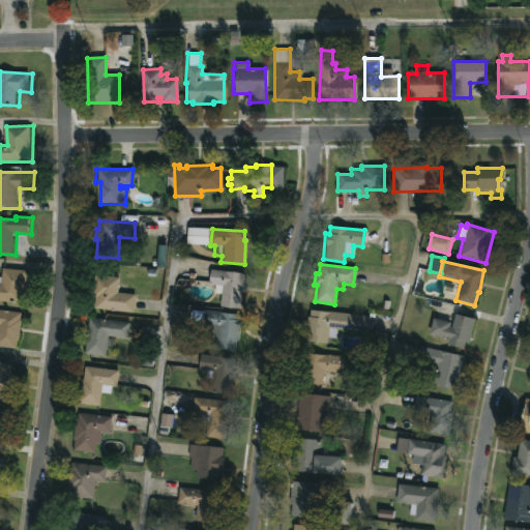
[(30,270),(28,294),(24,293),(24,302),(0,300),(0,276),(4,277),(5,269),(30,270)]
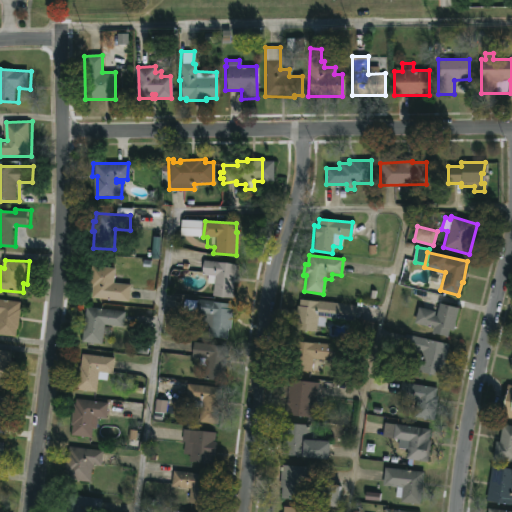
[(235,264),(232,298),(211,296),(213,276),(199,275),(201,260),(235,264)]
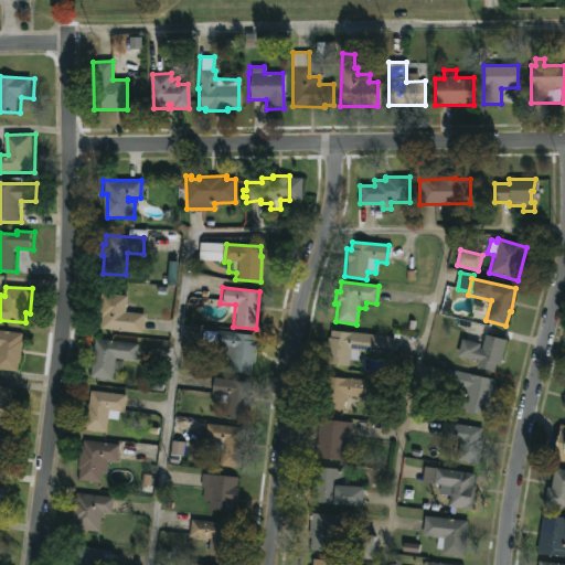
[(142,315),(140,333),(99,329),(102,312),(97,312),(99,294),(126,296),(124,312),(142,315)]
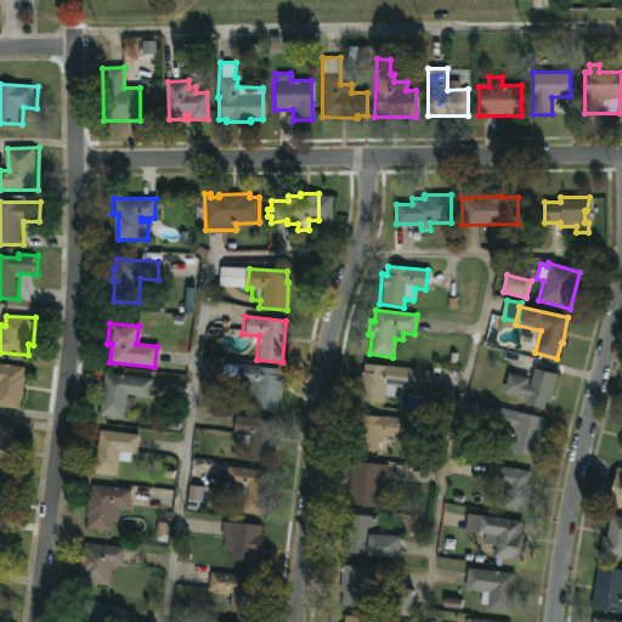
[(29,374),(27,401),(24,401),(23,411),(0,407),(0,390),(1,383),(0,382),(0,362),(29,367),(28,374),(29,374)]
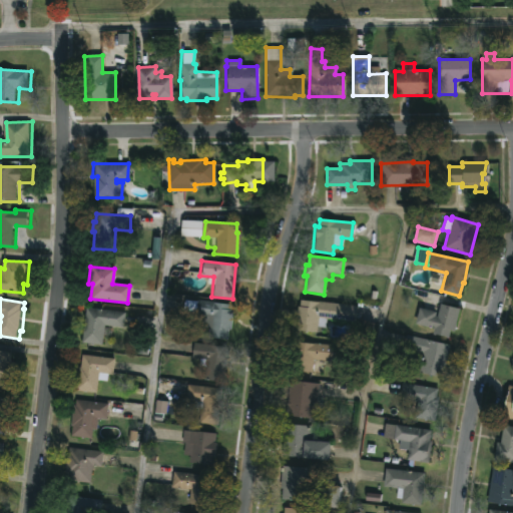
[(300,300),(357,307),(355,323),(327,319),(326,328),(317,327),(316,333),(296,331),(297,324),(295,324),(297,307),(299,307),(300,300)]
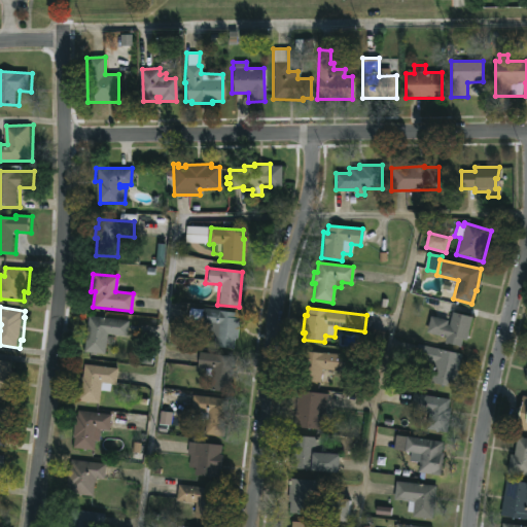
[(219,310),(219,311),(237,313),(237,318),(238,319),(236,340),(233,340),(233,349),(212,347),(213,337),(209,336),(209,332),(199,332),(199,323),(201,323),(201,322),(187,321),(187,309),(219,310)]
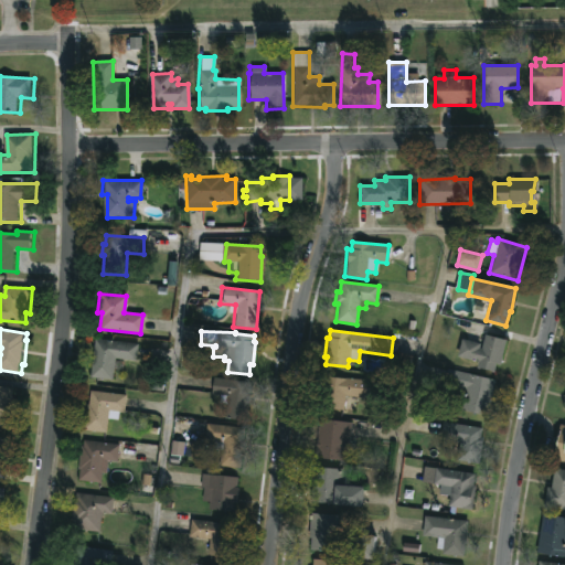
[(505,340),(499,365),(494,364),(492,372),(476,368),(477,362),(456,358),(460,340),(479,344),(478,349),(480,349),(484,334),(505,340)]
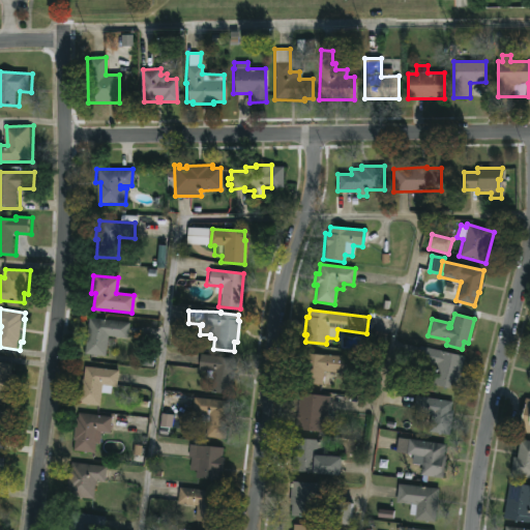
[(128,323),(126,340),(119,339),(118,349),(106,347),(105,356),(84,354),(88,318),(128,323)]
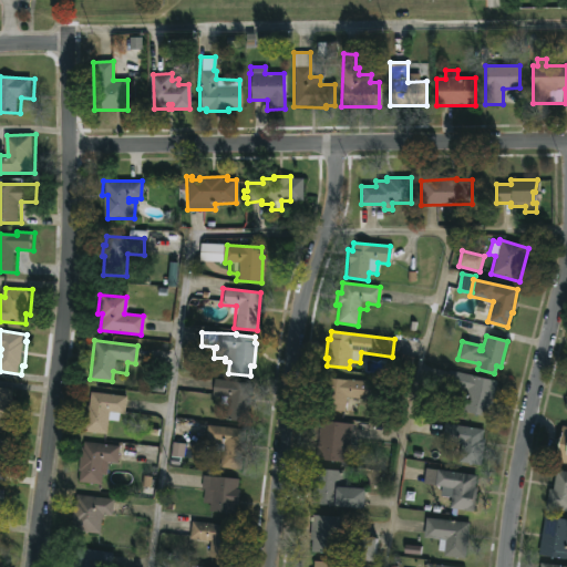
[(449,369),(496,381),(487,419),(463,412),(466,399),(452,395),(453,388),(444,385),(449,369)]
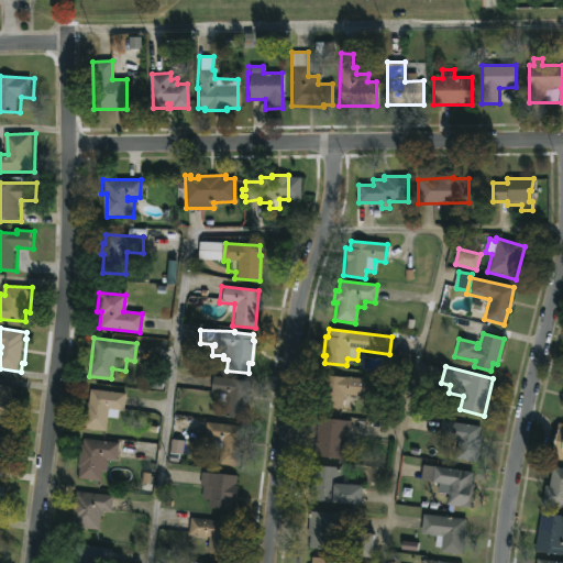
[(373,379),(371,397),(353,396),(353,400),(345,399),(346,395),(343,395),(342,409),(320,407),(321,374),(373,379)]
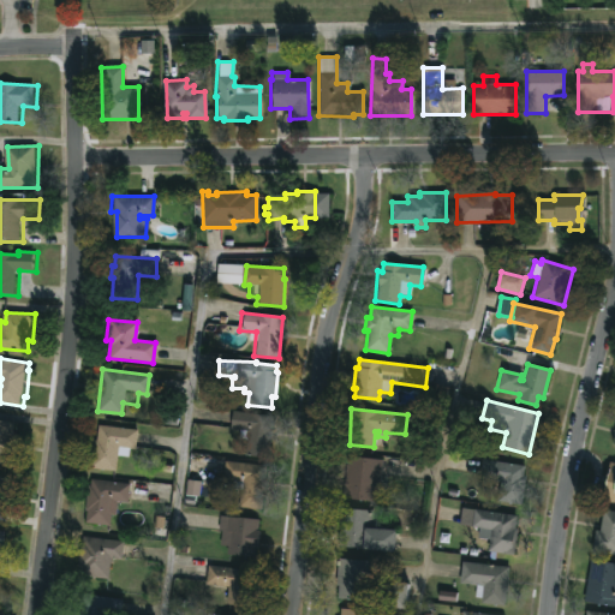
[(272,415),(269,458),(244,457),(245,440),(240,440),(242,430),(228,429),(230,411),(272,415)]
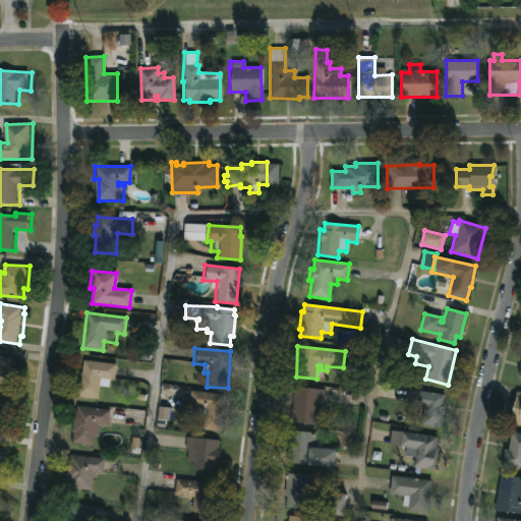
[(16,367),(14,388),(11,388),(11,395),(0,393),(0,355),(15,358),(14,367),(16,367)]
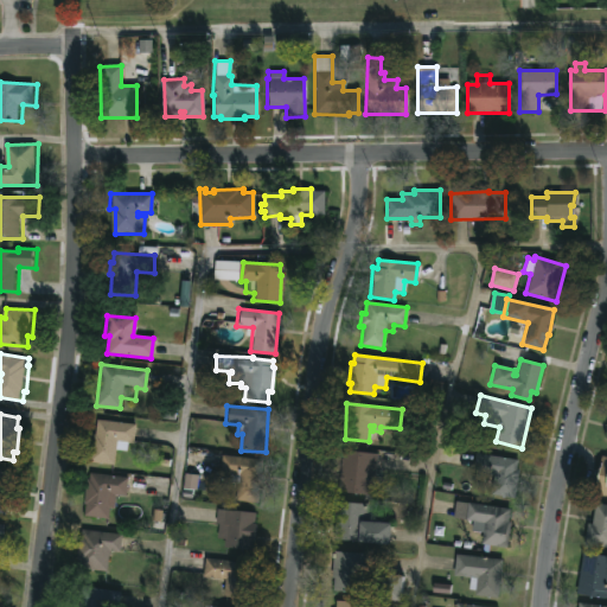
[(134,425),(131,452),(115,451),(113,465),(88,461),(90,434),(94,434),(95,420),(134,425)]
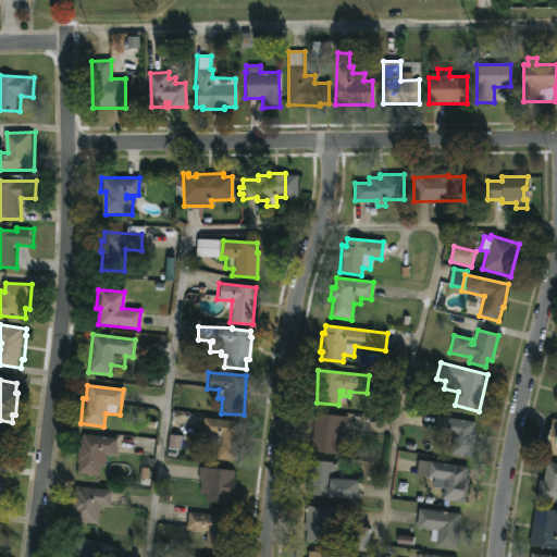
[(345,417),(342,455),(309,452),(313,413),(345,417)]
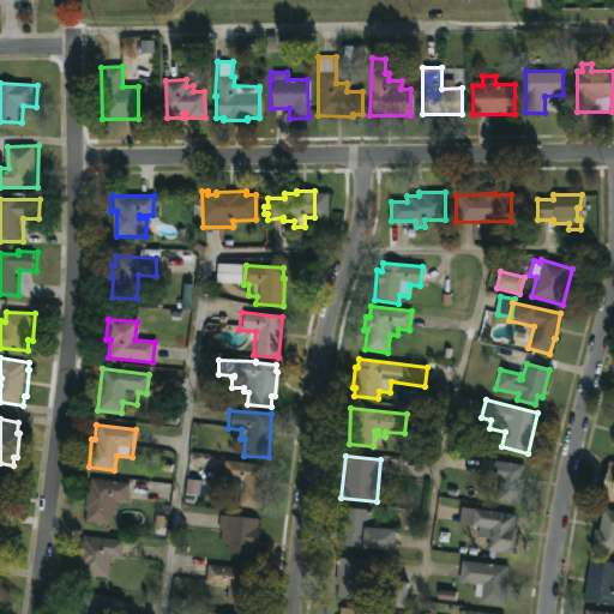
[(524,475),(519,505),(495,501),(499,480),(477,476),(480,458),(523,465),(522,475),(524,475)]
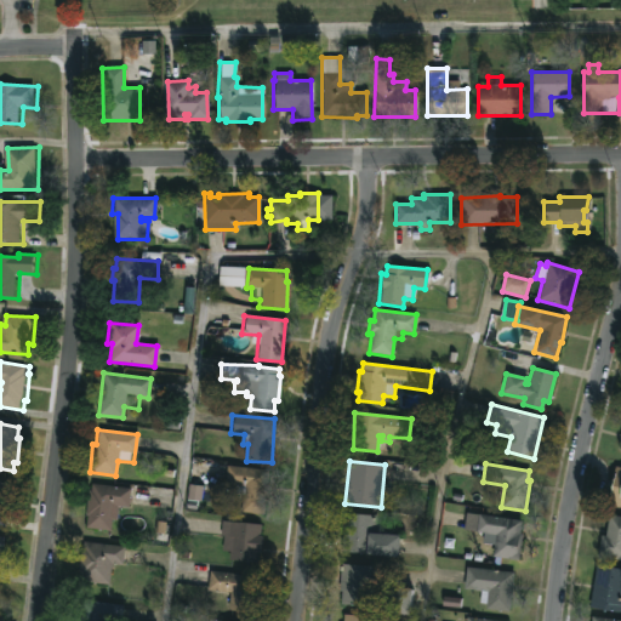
[(274,485),(272,505),(265,503),(263,517),(243,514),(244,495),(233,494),(234,485),(223,484),(226,466),(268,471),(267,484),(274,485)]
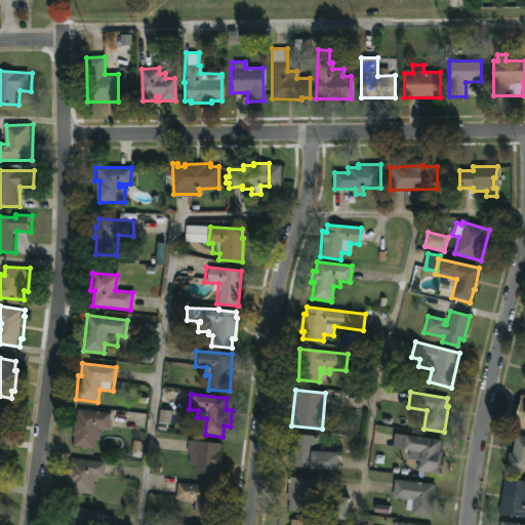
[(519,395),(524,396),(524,429),(513,427),(519,395)]
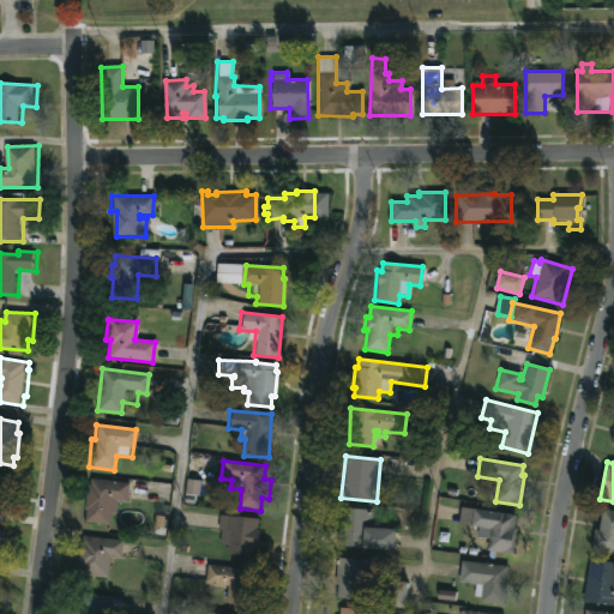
[(0,476),(17,479),(11,510),(7,509),(7,516),(0,515),(0,476)]
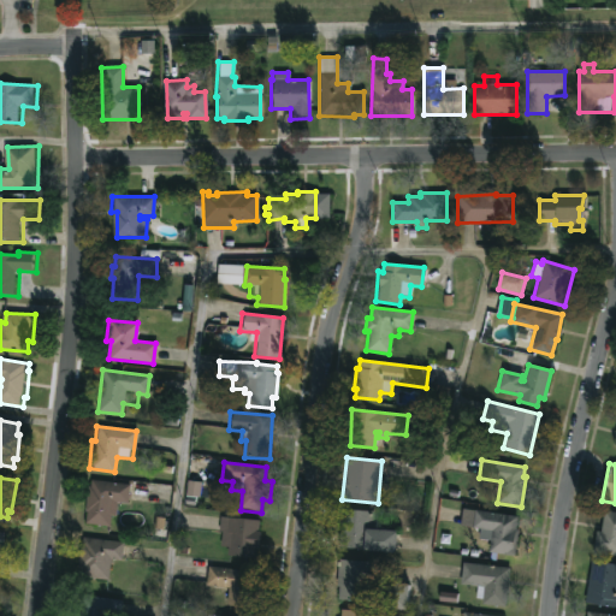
[(129,484),(126,503),(112,502),(110,527),(87,525),(92,480),(129,484)]
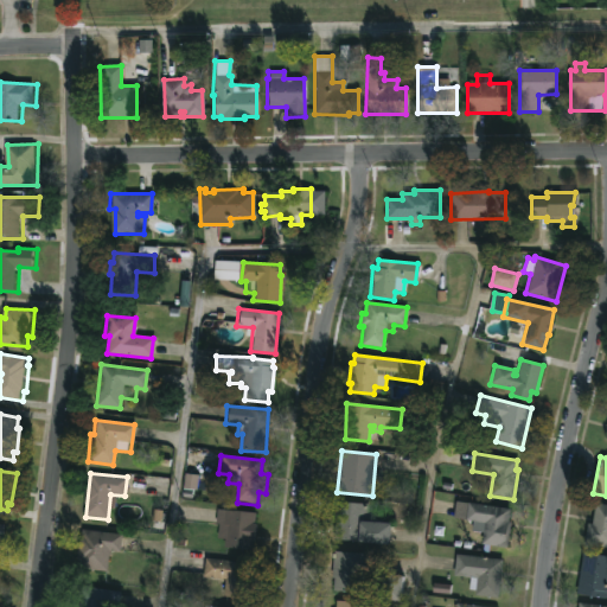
[(198,491),(199,475),(186,474),(185,490),(198,491)]
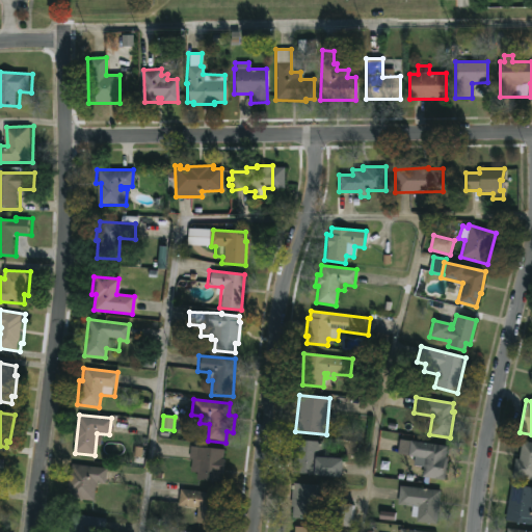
[(339,459),(338,478),(291,474),(293,440),(322,442),(321,458),(339,459)]
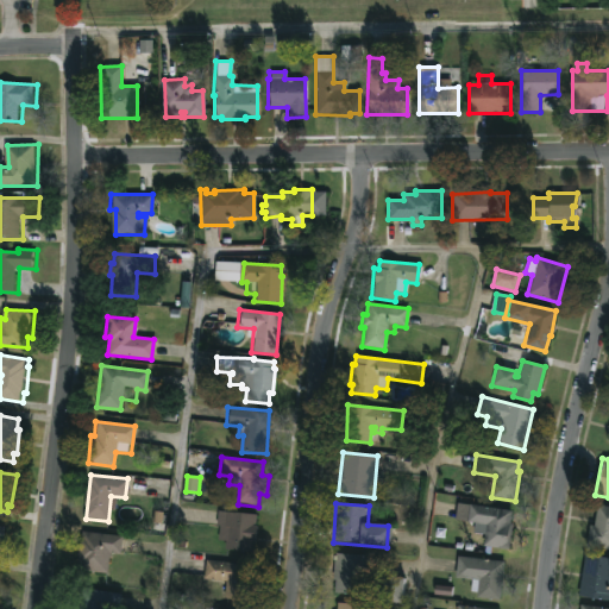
[(510,525),(508,550),(482,546),(483,535),(472,534),(475,523),(466,522),(469,506),(510,510),(509,523),(510,525)]
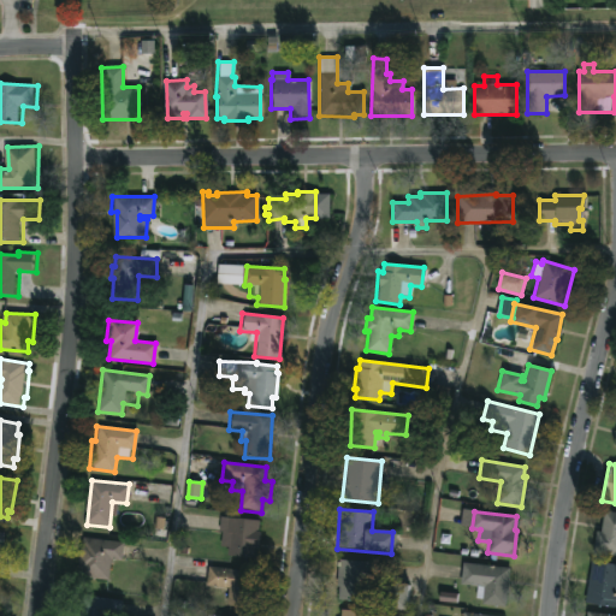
[(615,513),(615,556),(592,552),(596,532),(599,532),(603,511),(615,513)]
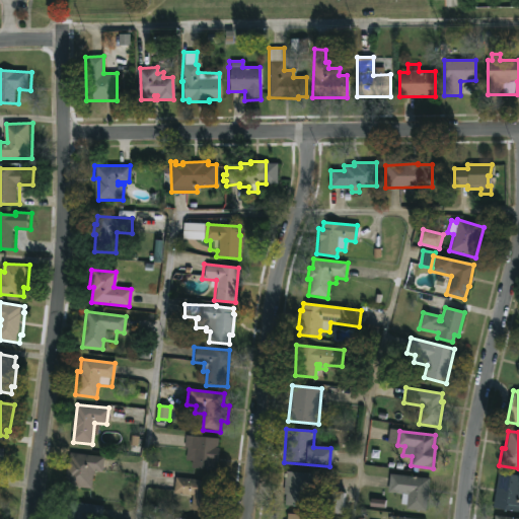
[(217,448),(213,470),(190,468),(191,461),(184,461),(186,449),(183,448),(184,436),(217,439),(217,448)]
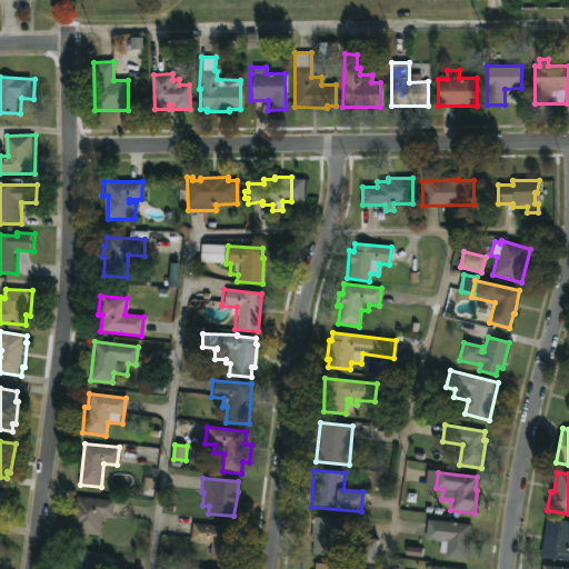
[(0,491),(9,492),(7,512),(0,511),(0,491)]
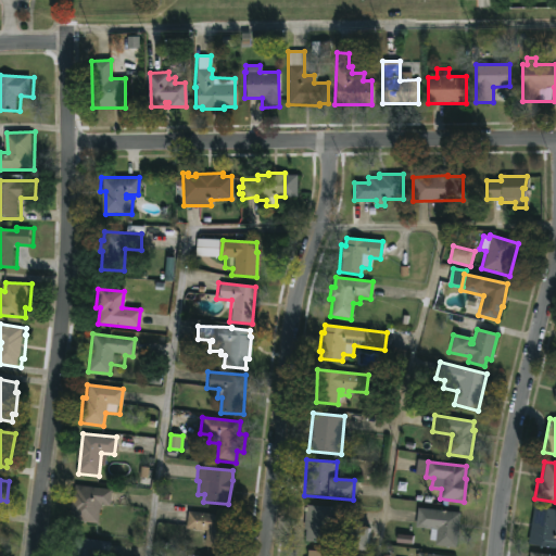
[(111,490),(110,506),(99,505),(97,525),(71,521),(72,514),(70,514),(72,491),(74,491),(74,485),(111,490)]
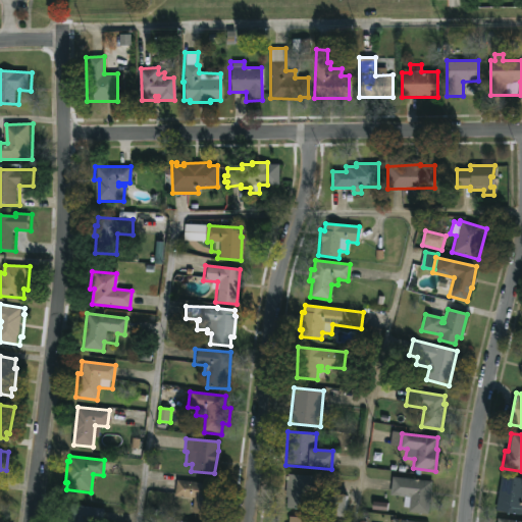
[(311,498),(310,511),(285,509),(285,498),(283,498),(285,474),(312,476),(311,498)]
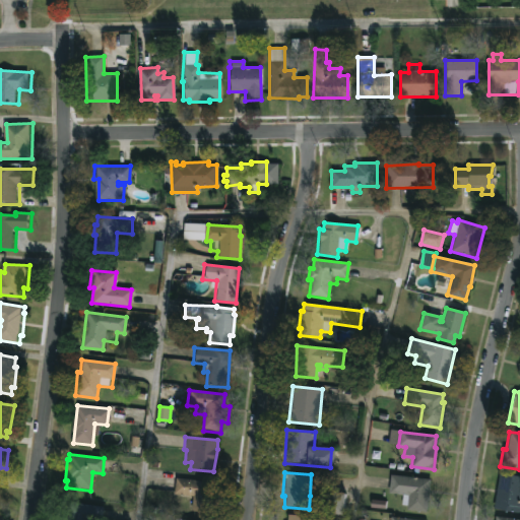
[(519,477),(519,514),(493,511),(499,473),(519,477)]
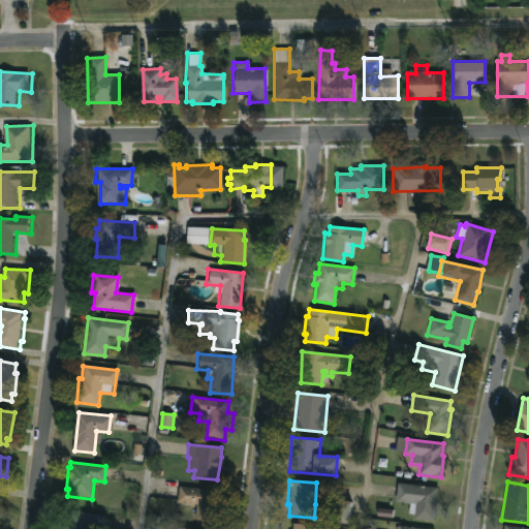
[(434,506),(433,522),(412,520),(413,515),(407,514),(408,503),(394,502),(396,484),(436,488),(434,506)]
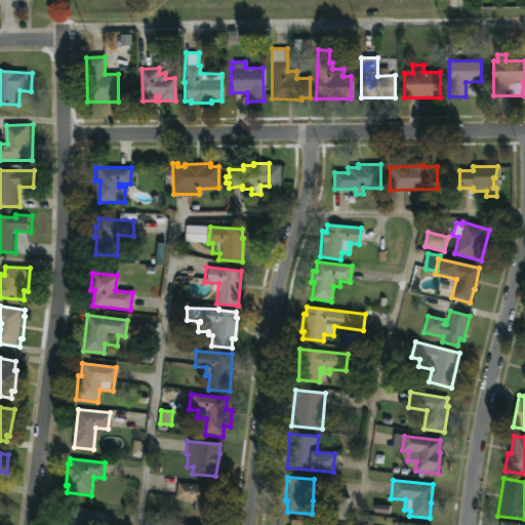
[(218,499),(218,500),(213,500),(212,519),(192,517),(194,501),(174,500),(175,483),(219,488),(218,499)]
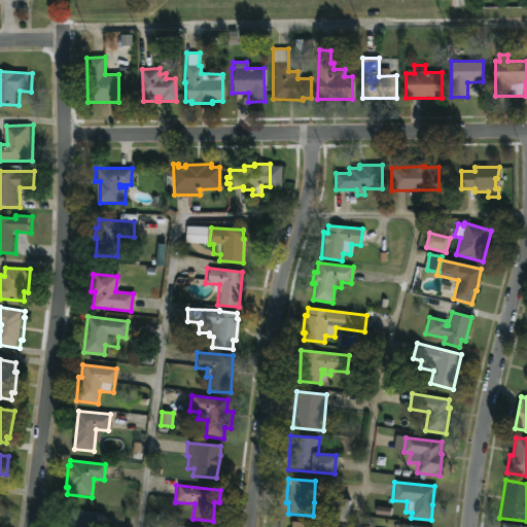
[(347,503),(345,523),(323,521),(325,512),(328,512),(329,498),(347,500),(347,503)]
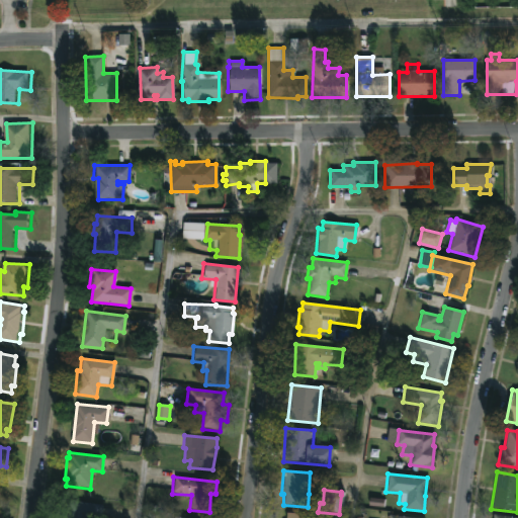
[(101,505),(99,517),(58,517),(59,516),(66,517),(68,501),(101,505)]
